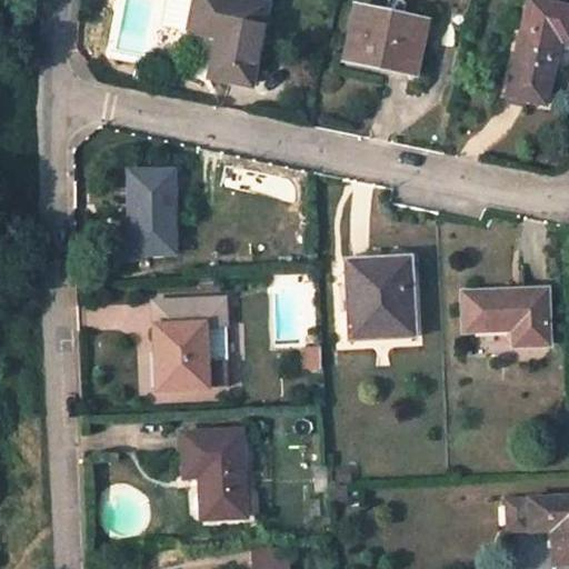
[(250,87),(267,2),(256,0),(167,0),(162,25),(188,30),(216,36),(208,78),(250,87)]
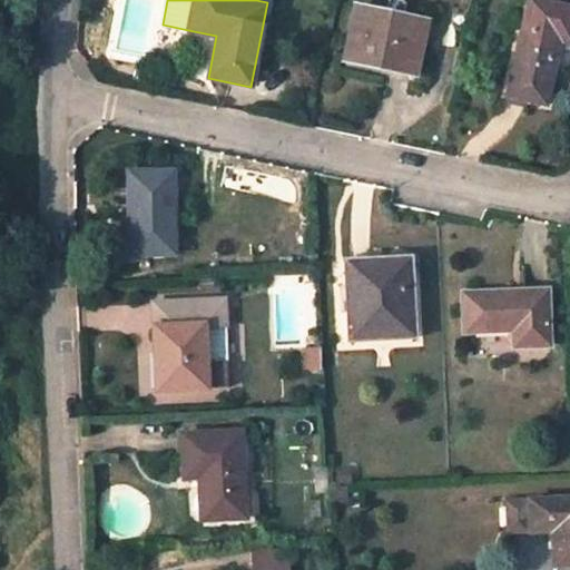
[(569,6),(539,0),(526,0),(504,96),(508,97),(527,101),(547,105),(561,40),(569,42),(569,6)]
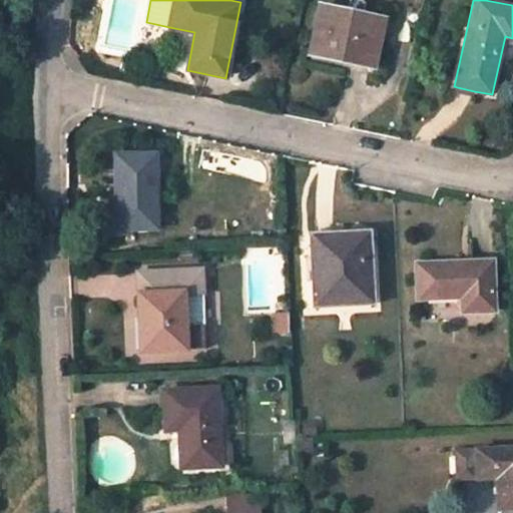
[(385,19),(319,5),(309,52),(374,67),(385,19)]
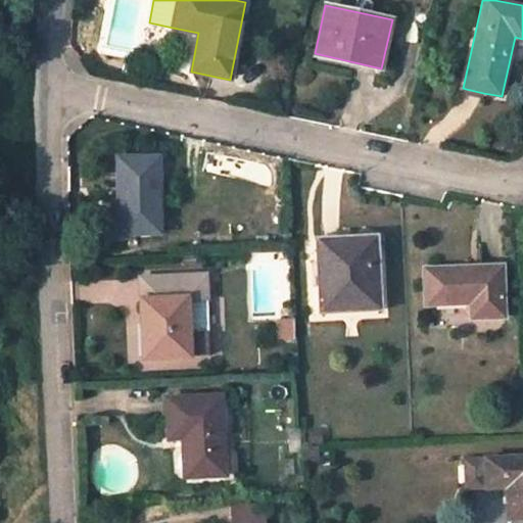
[(160,233),(159,154),(116,155),(117,235),(160,233)]
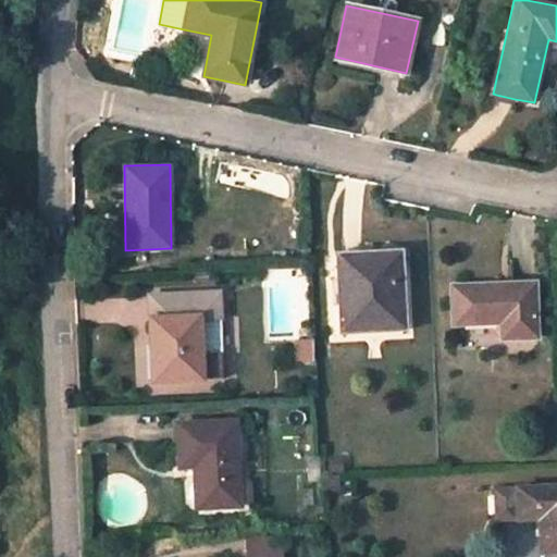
[(400,260),(400,251),(337,255),(337,263),(400,260)]
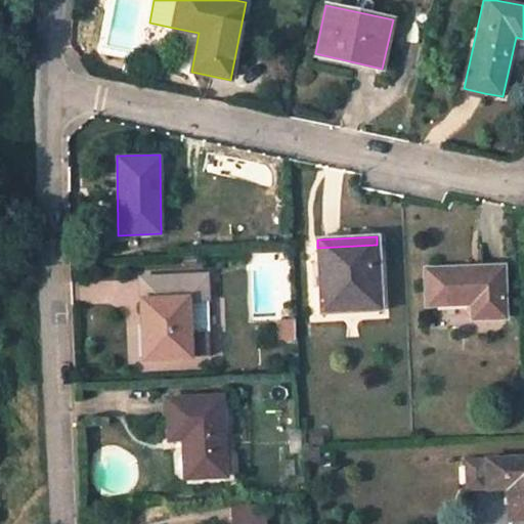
[(317,248),(320,313),(380,310),(377,245),(317,248)]
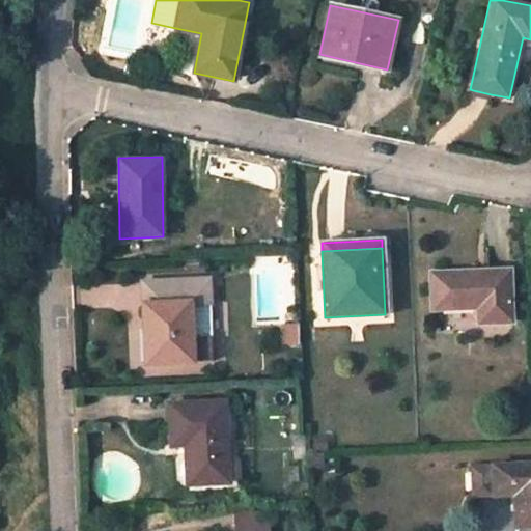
[(511,320),(509,270),(430,273),(431,309),(478,307),(478,323),(511,320)]
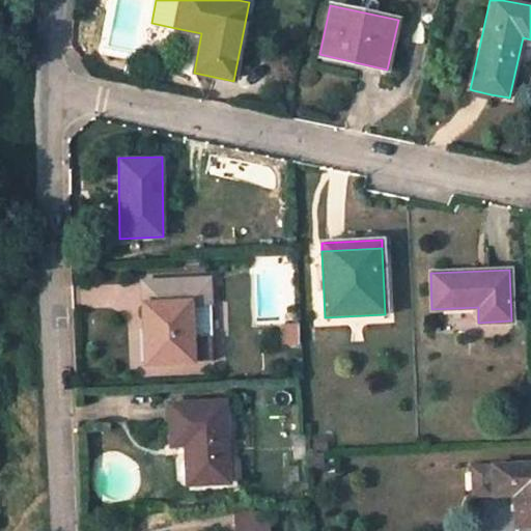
[(208,280),(143,283),(144,305),(147,363),(213,361),(212,340),(211,340),(208,301),(210,301),(208,280)]
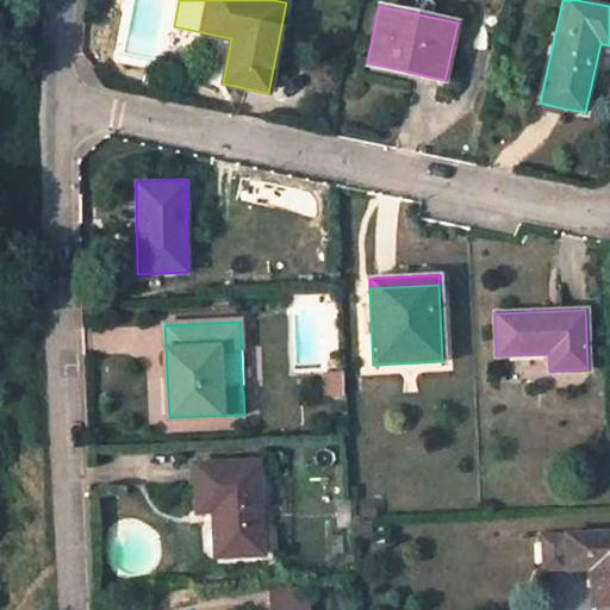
[(344,373),(327,374),(328,396),(344,394),(344,373)]
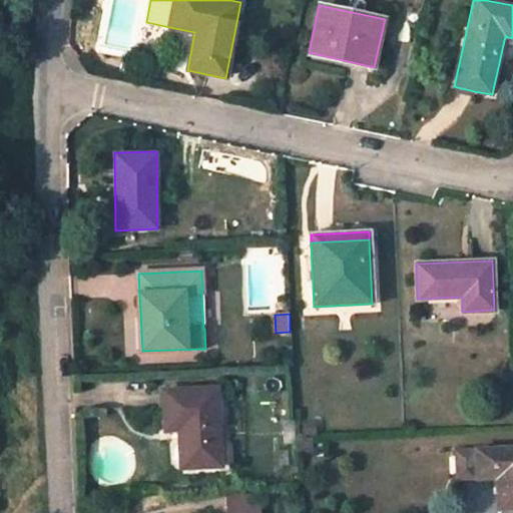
[(216,387),(162,391),(164,429),(177,429),(179,467),(219,465),(216,387)]
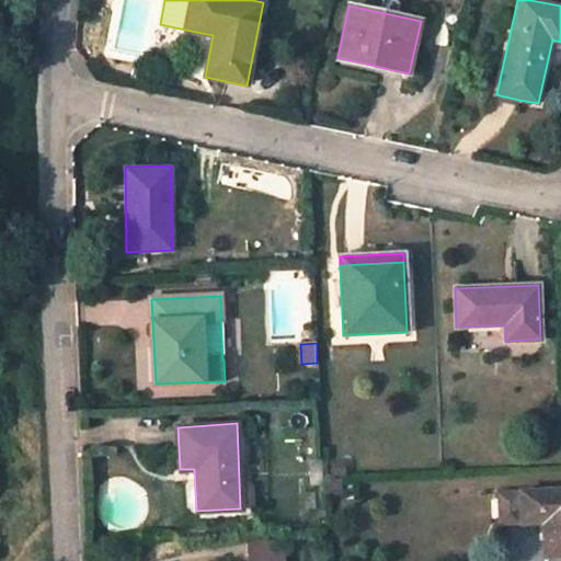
[(322,483),(321,466),(310,466),(311,483),(322,483)]
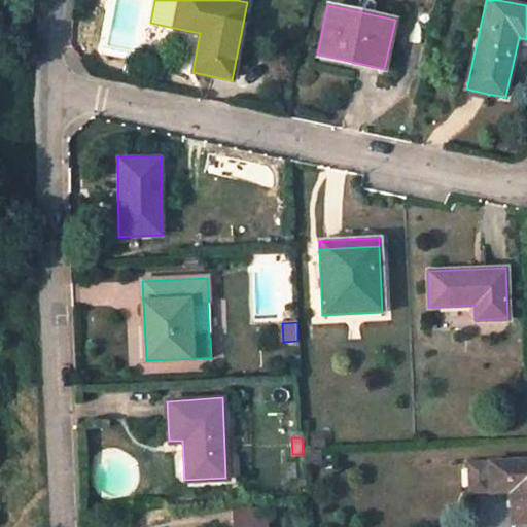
[(319,449),(304,449),(305,464),(320,464),(319,449)]
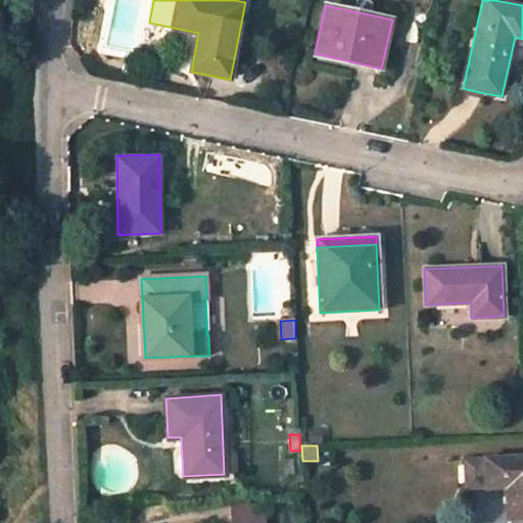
[(522,455),(483,457),(484,486),(504,486),(507,519),(522,517),(522,455)]
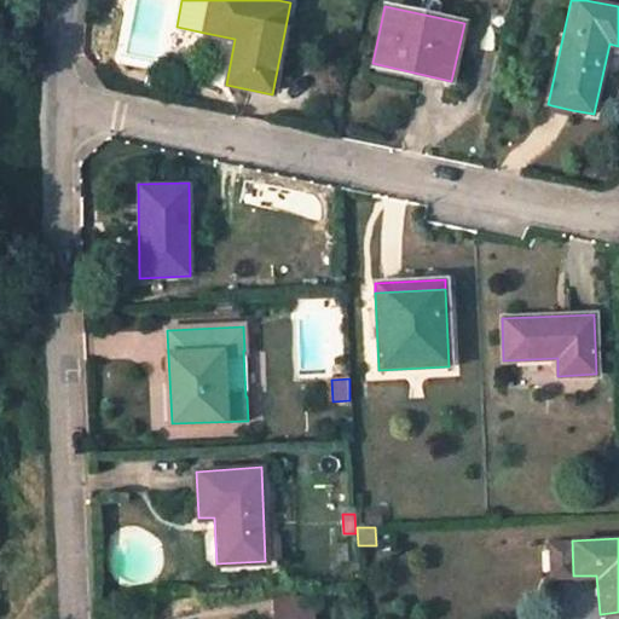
[(298,608),(298,596),(272,597),(272,608),(298,608)]
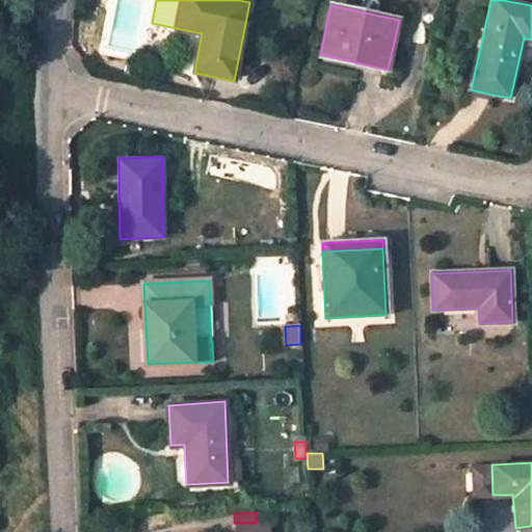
[(270,531),(269,522),(256,523),(234,523),(234,531),(270,531)]
